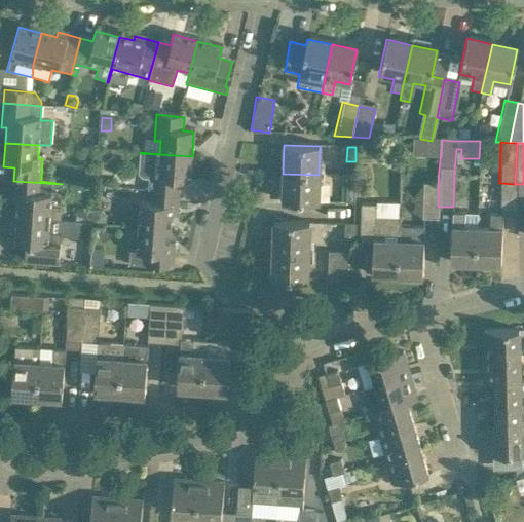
[(151,192),(151,193),(178,195),(179,181),(190,181),(192,156),(140,153),(138,175),(142,179),(148,180),(147,191),(151,192)]
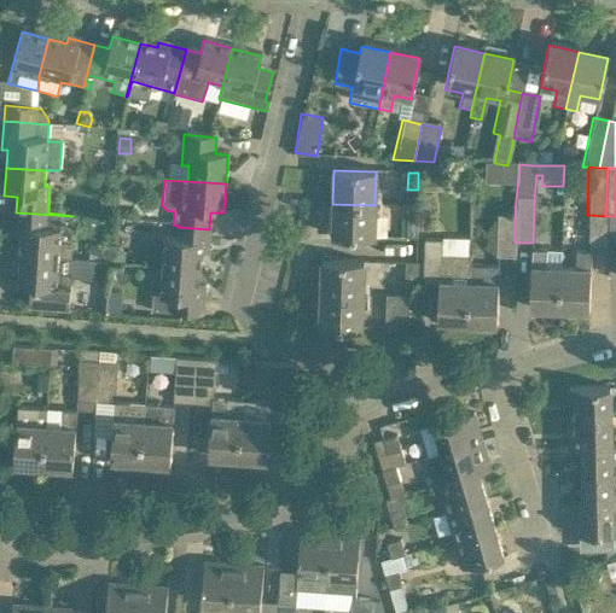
[(407,190),(407,206),(417,206),(418,190),(407,190)]
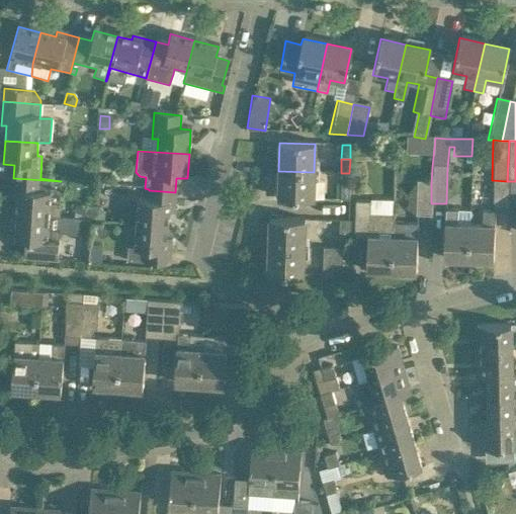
[(314,172),(278,171),(277,199),(313,200),(314,172)]
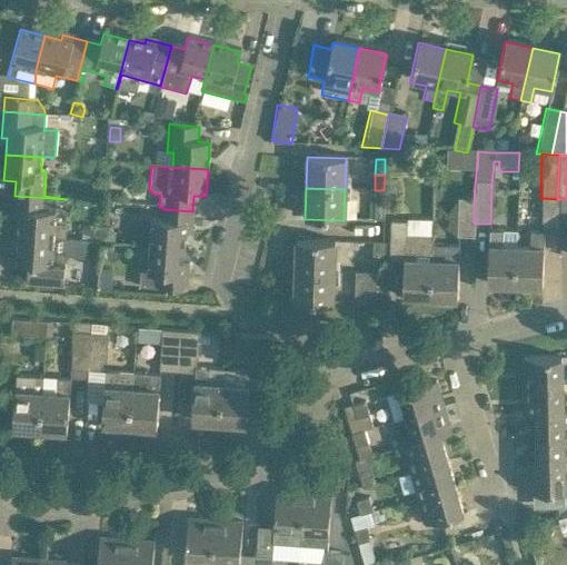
[(384,190),(375,190),(374,205),(384,206),(384,190)]
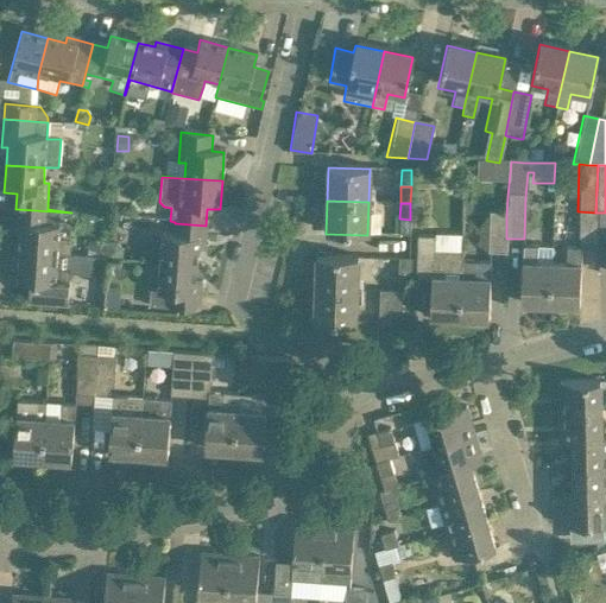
[(19,236),(18,253),(68,256),(71,213),(16,209),(13,236),(19,236)]
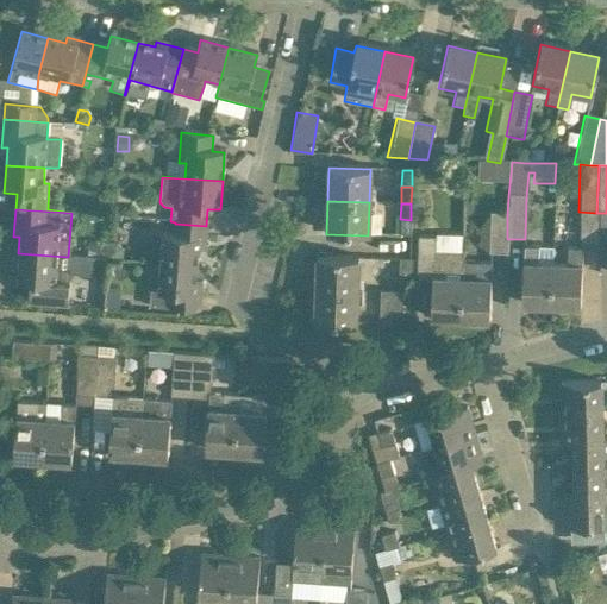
[(506,257),(507,239),(507,215),(489,214),(488,256),(506,257)]
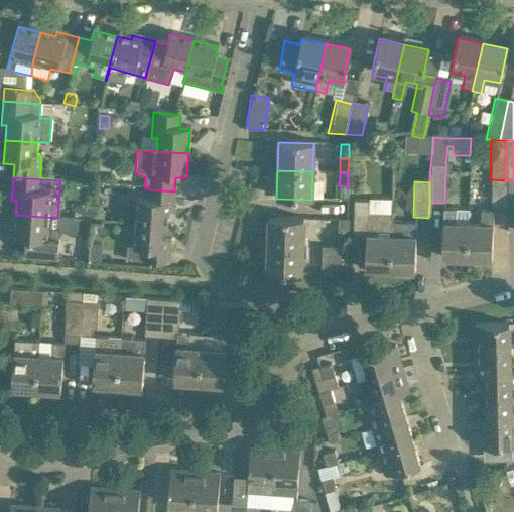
[(347,201),(348,186),(339,185),(339,201),(347,201)]
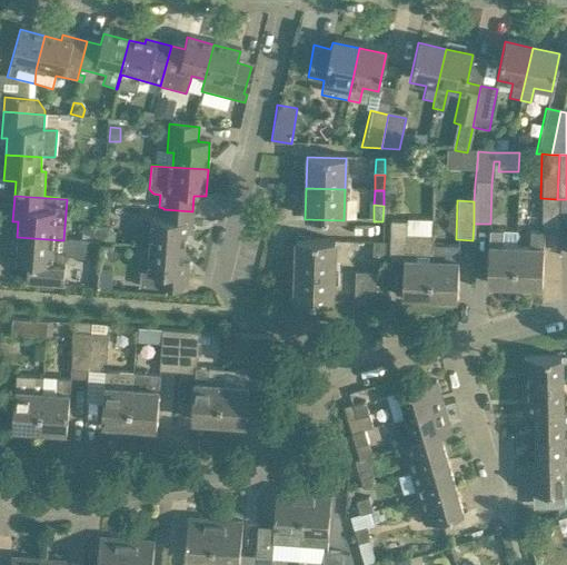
[(150,220),(148,248),(183,250),(185,235),(190,235),(192,211),(163,209),(162,221),(150,220)]
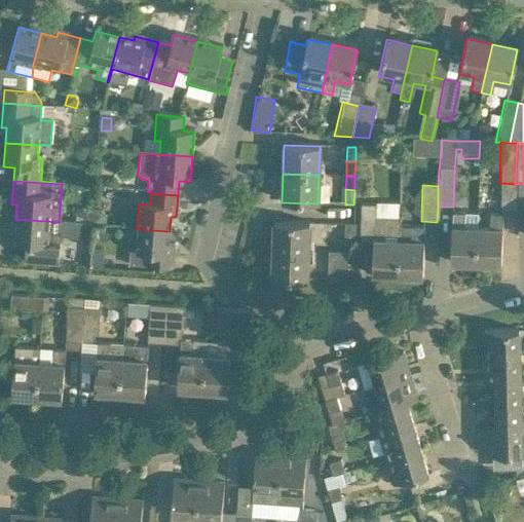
[(373,241),(372,276),(397,276),(399,220),(375,219),(376,206),(360,204),(360,225),(353,225),(352,240),(373,241)]
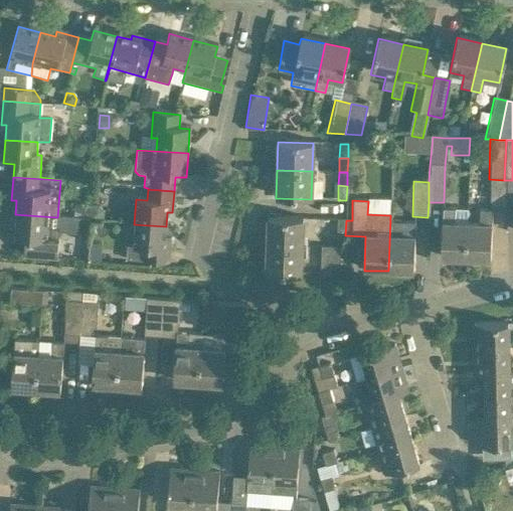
[(73,218),(90,219),(91,207),(74,206),(73,218)]
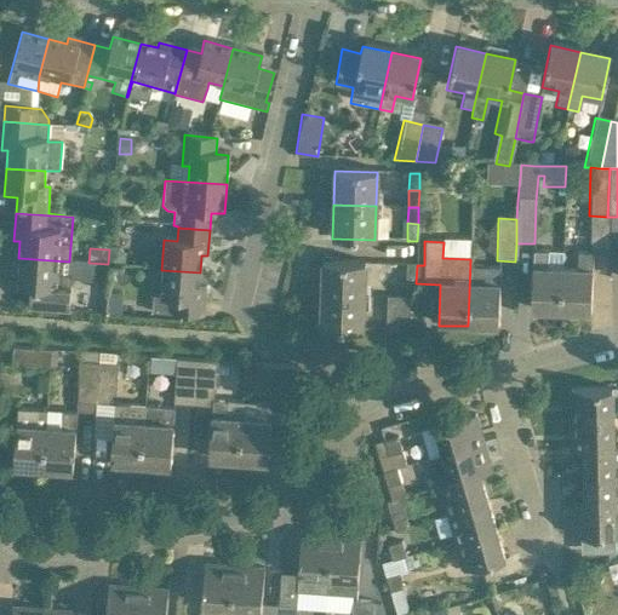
[(110,248),(109,264),(124,264),(125,254),(118,248),(110,248)]
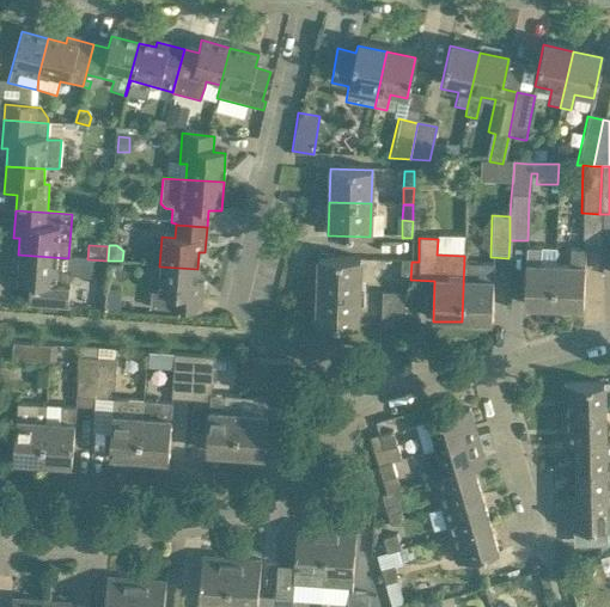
[(525,282),(524,306),(553,307),(555,268),(540,268),(541,251),(525,251),(525,282)]
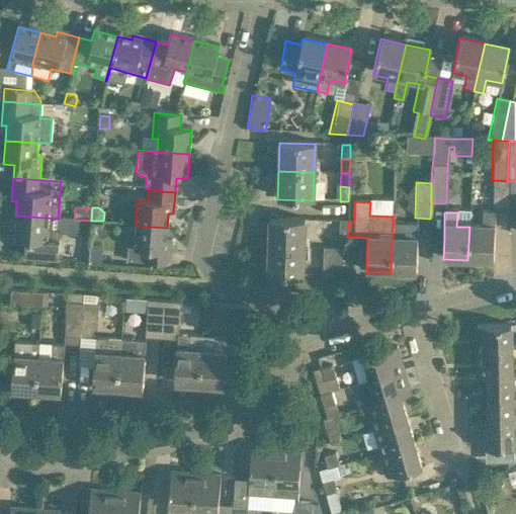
[(469,227),(467,260),(493,261),(494,241),(495,213),(483,213),(482,228),(469,227)]
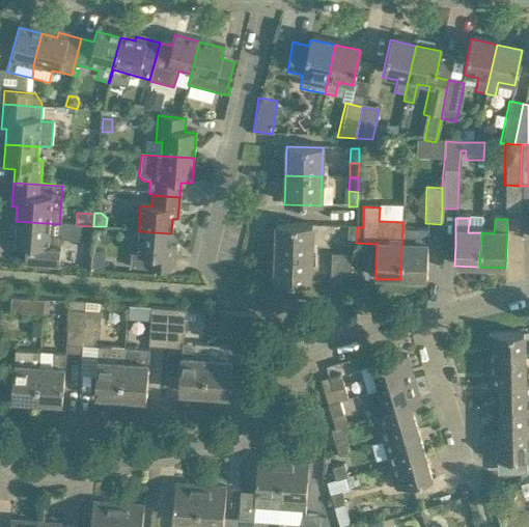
[(59,224),(16,221),(15,246),(25,247),(24,267),(58,269),(61,237),(58,237),(59,224)]
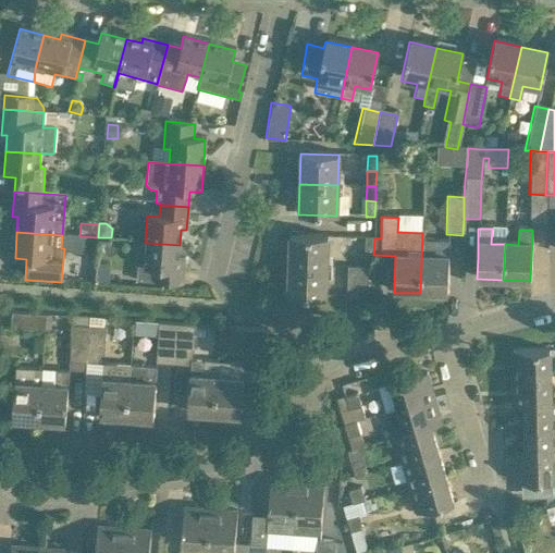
[(422,233),(420,293),(447,294),(448,242),(435,242),(422,242),(423,233),(422,233)]
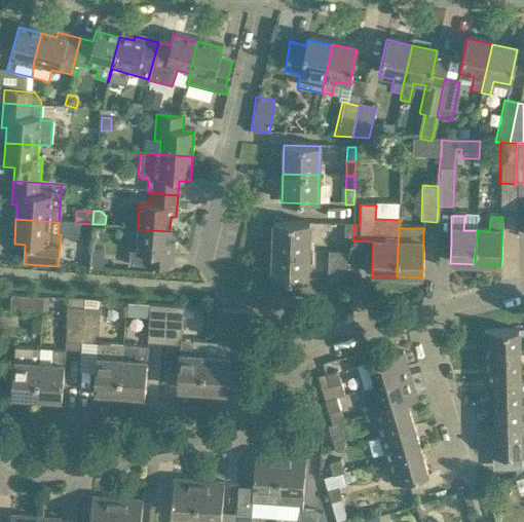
[(309,223),(273,222),(272,251),(308,253),(309,223)]
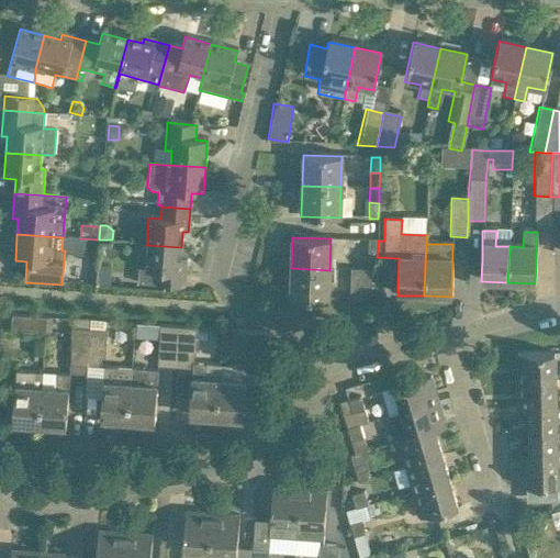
[(85,240),(84,255),(97,256),(98,241),(85,240)]
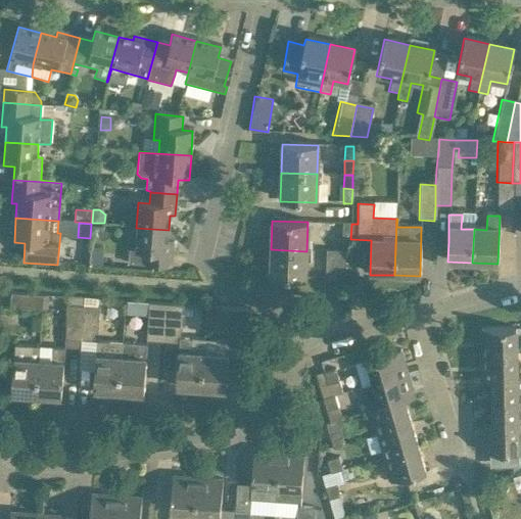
[(342,223),(342,239),(350,239),(351,224),(342,223)]
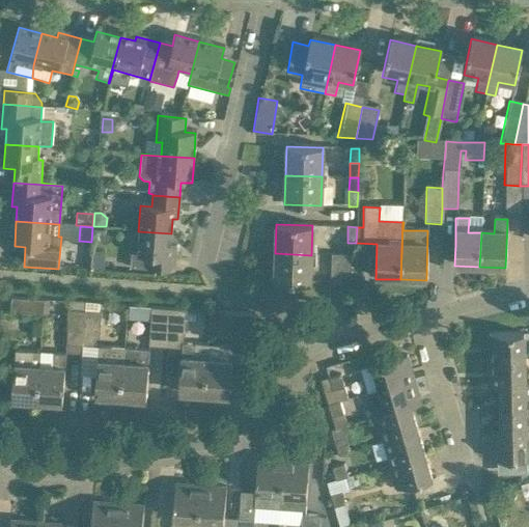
[(170,247),(171,233),(138,231),(136,255),(131,255),(130,269),(173,272),(175,248),(170,247)]
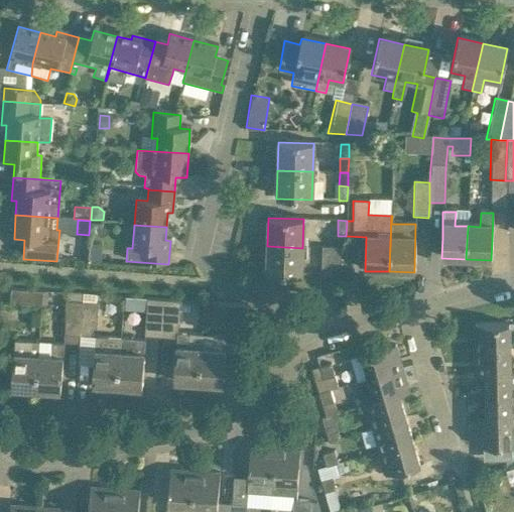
[(338,236),(337,249),(346,250),(346,236),(338,236)]
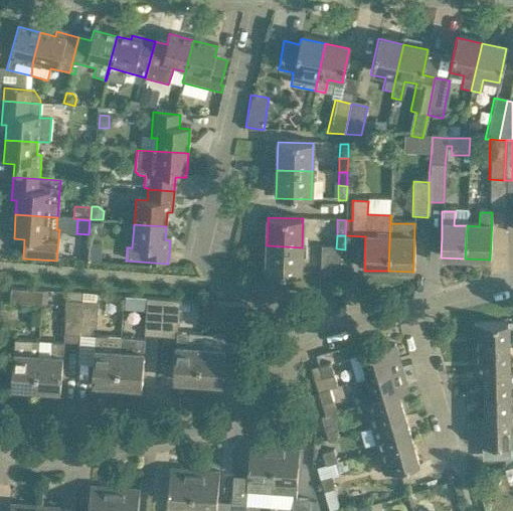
[(302,247),(267,245),(266,274),(301,276),(302,247)]
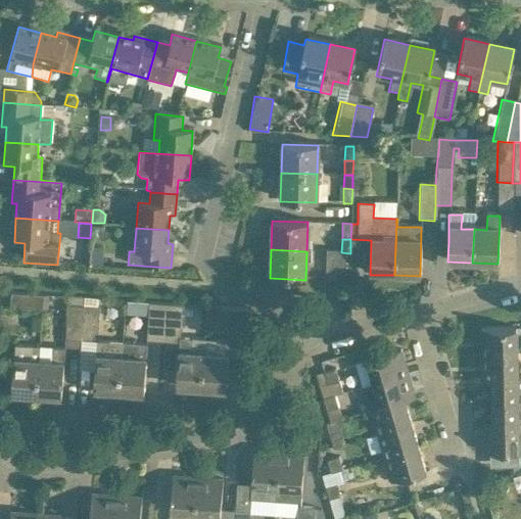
[(325,274),(337,275),(338,252),(326,251),(325,274)]
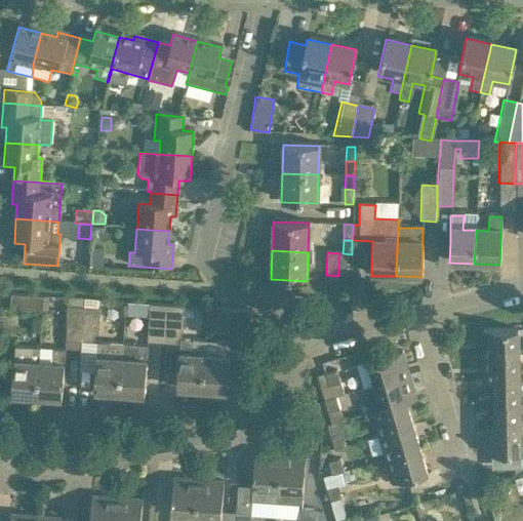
[(343,253),(343,268),(351,269),(352,254),(343,253)]
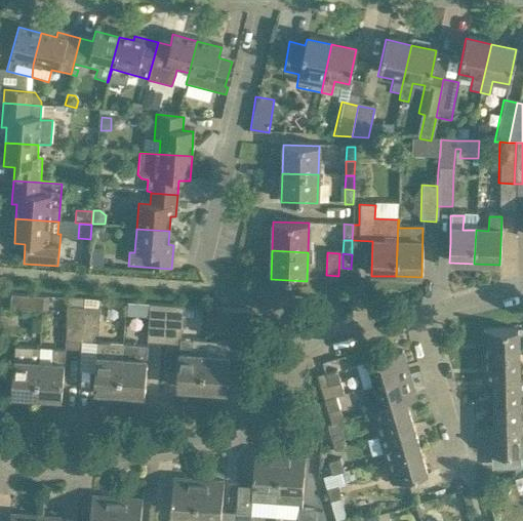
[(343,268),(342,282),(351,282),(351,269),(343,268)]
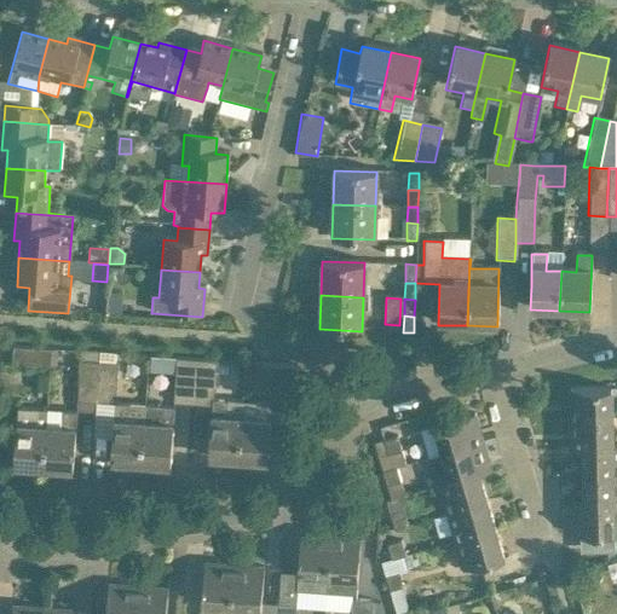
[(50,368),(51,351),(12,348),(11,365),(50,368)]
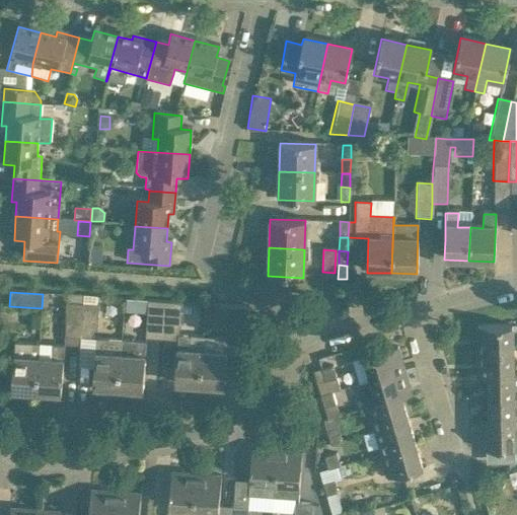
[(64,338),(80,339),(83,297),(67,296),(66,303),(64,338)]
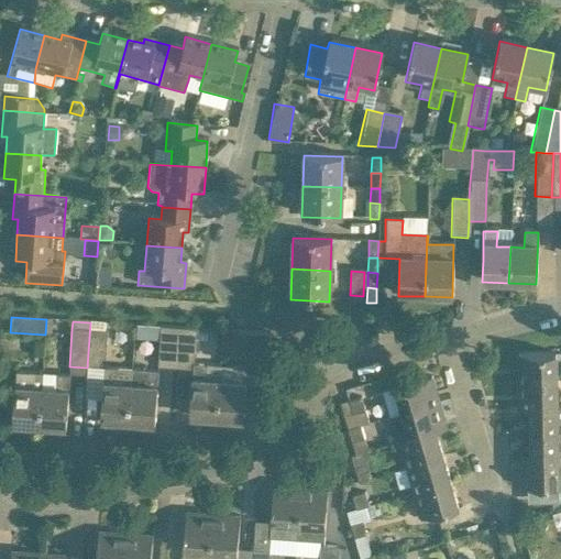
[(90,322),(87,368),(99,369),(99,360),(105,360),(107,332),(103,331),(105,324),(90,322)]
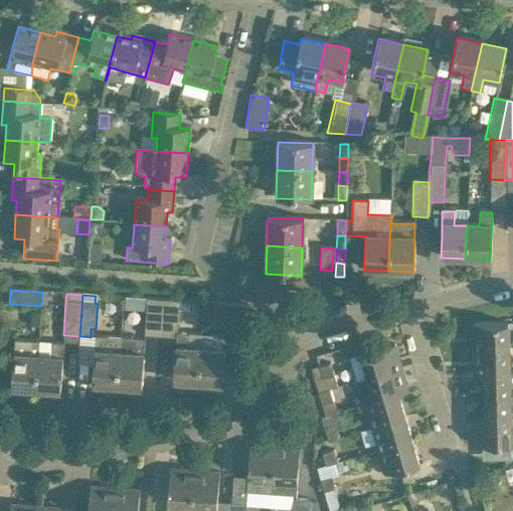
[(144,336),(160,337),(163,300),(146,299),(144,336)]
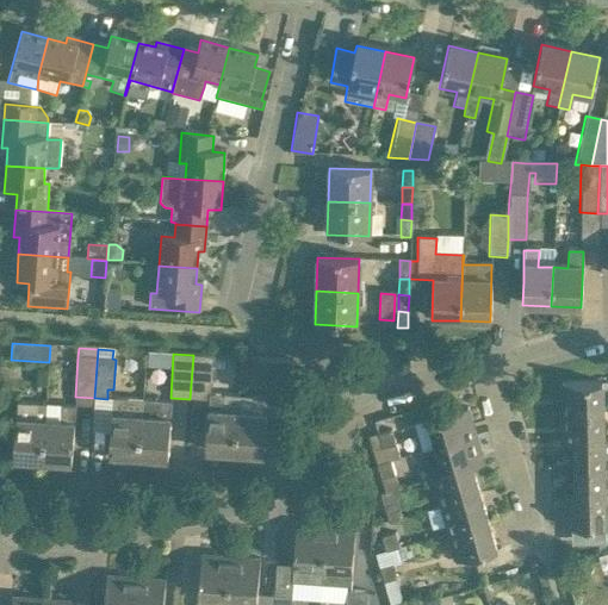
[(204,451),(234,454),(237,397),(210,395),(212,356),(193,355),(190,399),(208,400),(204,451)]
